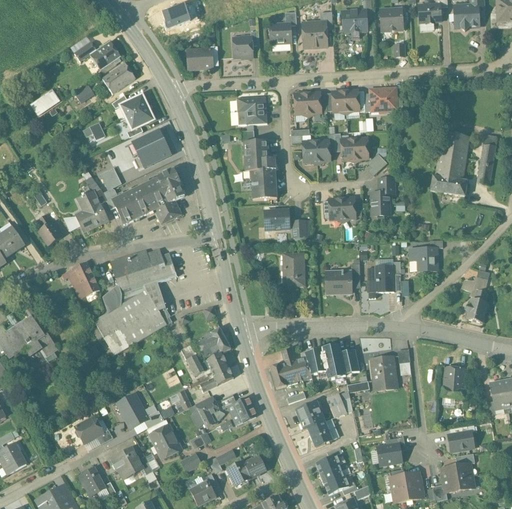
[(191,0),(161,10),(167,28),(197,18),(191,0)]
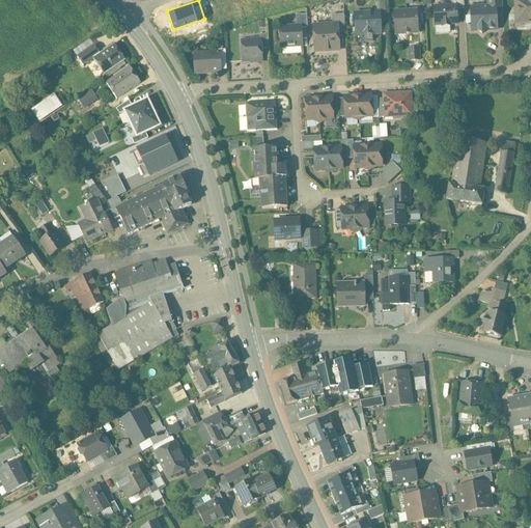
[(516,0),(518,12),(515,12),(516,21),(524,20),(524,18),(530,18),(530,0),(516,0)]
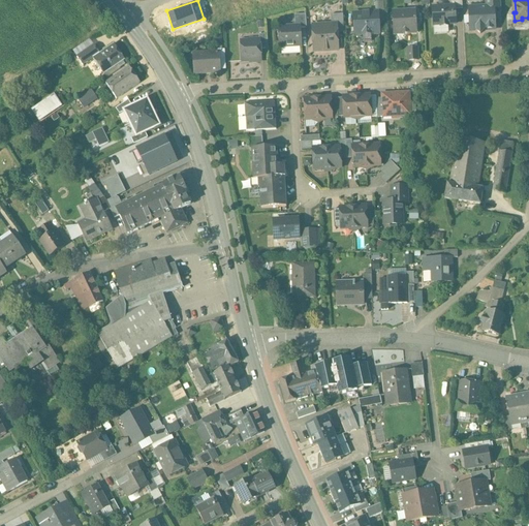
[(450,3),(432,4),(433,23),(440,23),(441,24),(448,23),(448,22),(456,22),(455,6),(455,3),(450,3)]
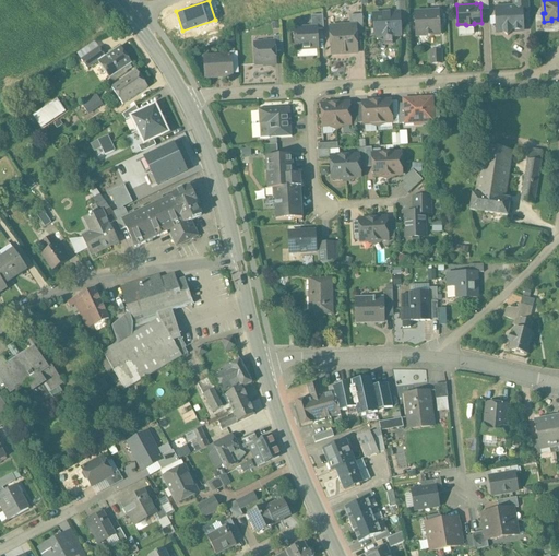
[(514,4),(496,6),(497,30),(503,30),(508,33),(511,30),(523,28),(522,6),(522,4),(514,4)]
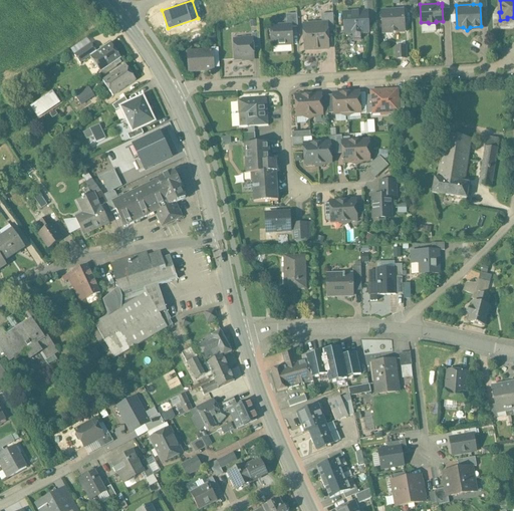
[(404,8),(381,9),(382,31),(405,30),(404,8)]
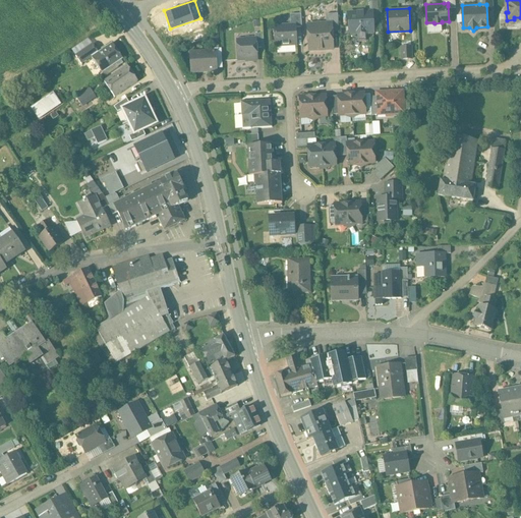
[(372,10),(348,11),(349,33),(373,32),(372,10)]
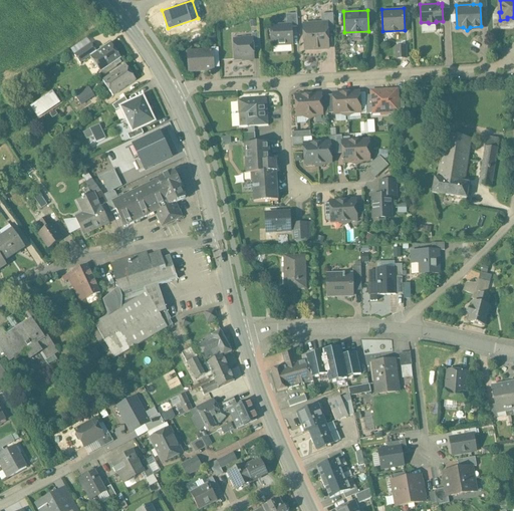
[(297,11),(286,12),(286,22),(291,22),(292,25),(297,24),(297,11)]
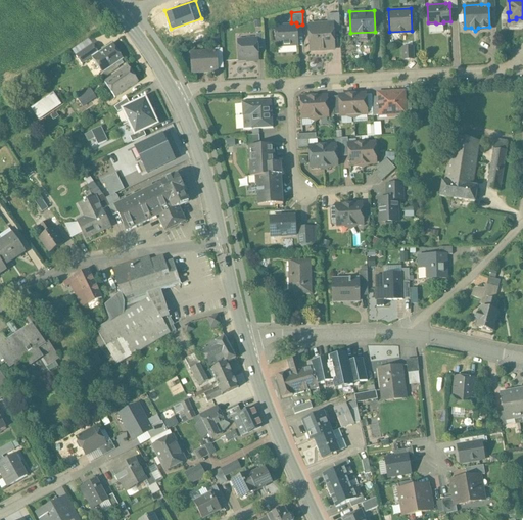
[(339,11),(327,12),(328,21),(332,21),(333,30),(340,30),(339,11)]
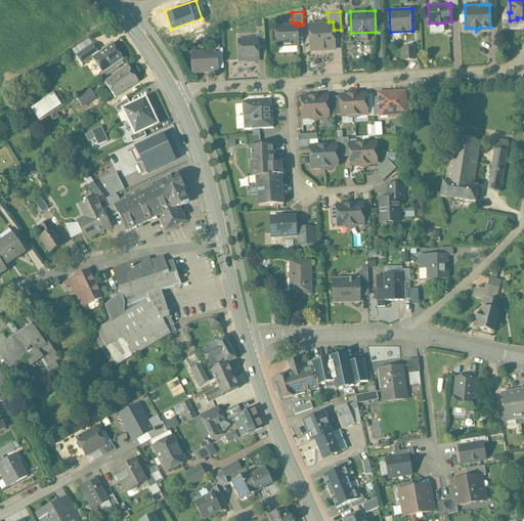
[(329,22),(309,23),(311,48),(335,47),(334,30),(333,22),(329,22)]
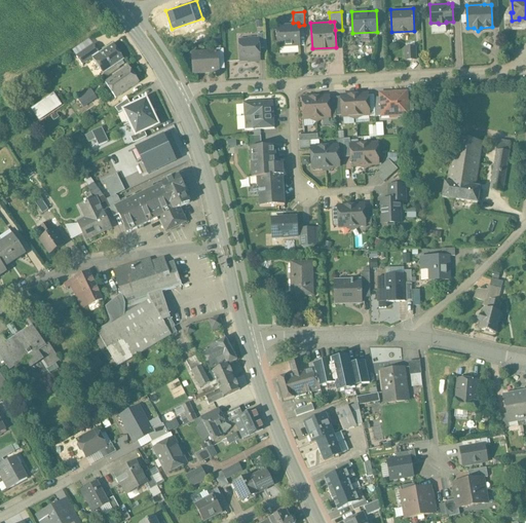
[(293,23),(276,24),(277,34),(299,33),(299,26),(298,23),(293,23)]
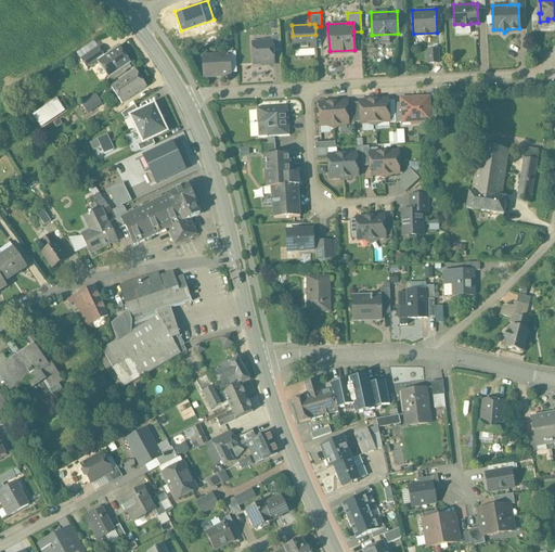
[(315,35),(293,36),(294,47),(317,46),(315,35)]
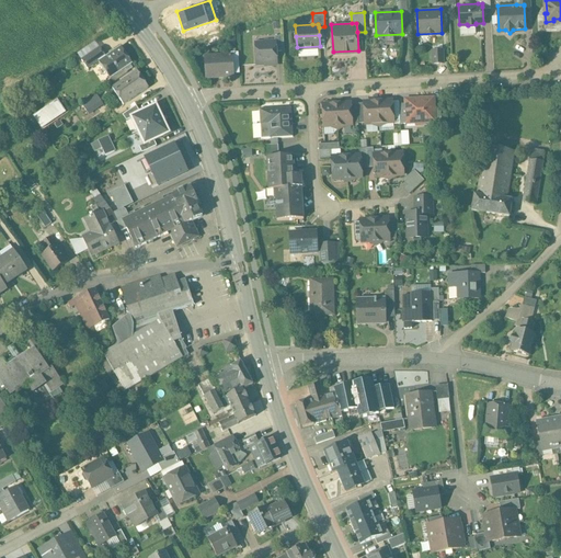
[(95,40),(78,52),(81,57),(100,45),(95,40)]
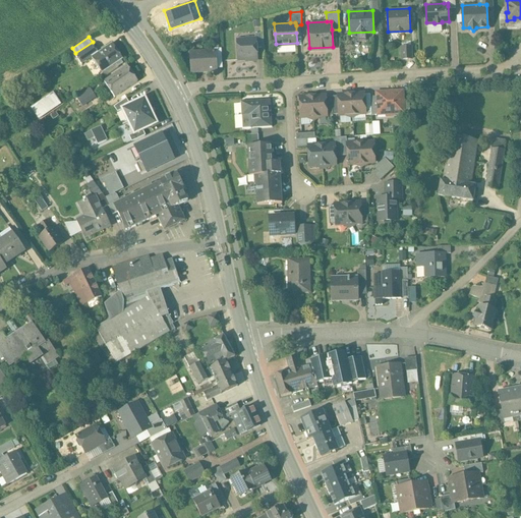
[(246,39),(237,39),(238,58),(256,56),(256,46),(255,37),(246,38),(246,39)]
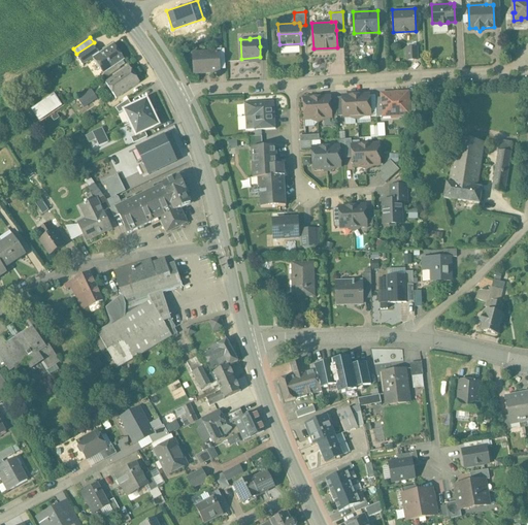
[(113,41),(100,52),(94,42),(76,54),(83,63),(93,56),(103,71),(124,57),(113,41)]
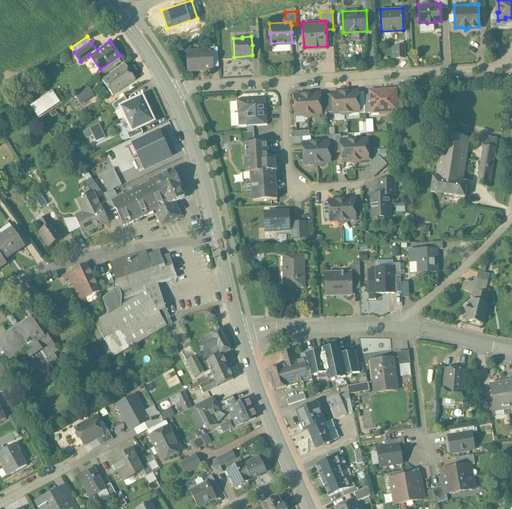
[(404,44),(394,44),(394,56),(404,56),(404,44)]
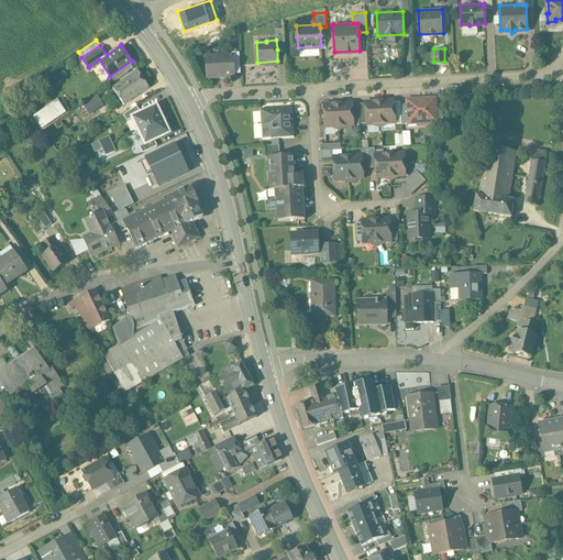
[(231,54),(210,55),(211,75),(233,74),(232,63),(232,54),(231,54)]
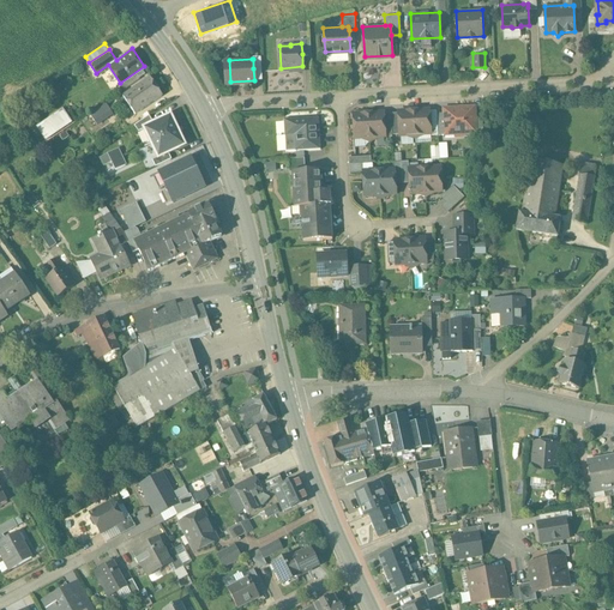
[(150,74),(122,94),(134,112),(162,92),(150,74)]
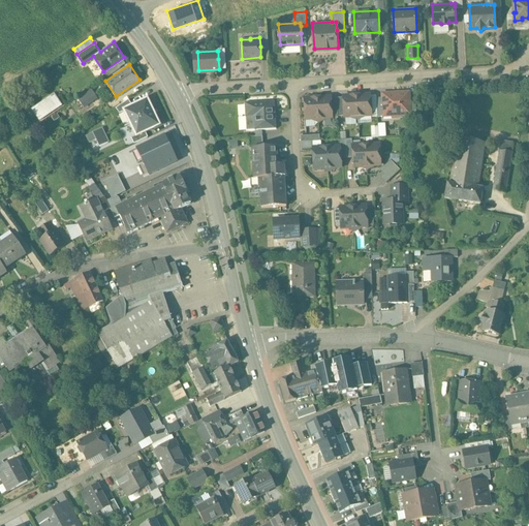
[(91,86),(76,96),(83,105),(97,95),(91,86)]
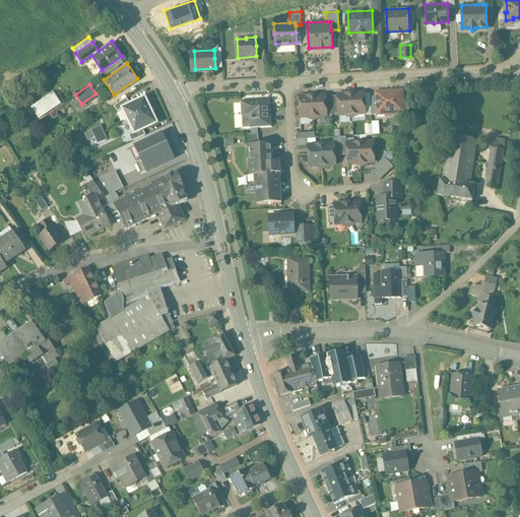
[(53,88),(30,105),(39,116),(61,101),(53,88)]
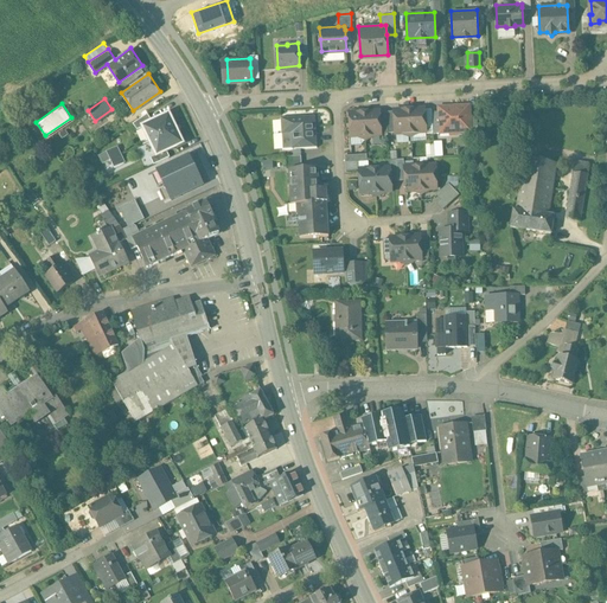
[(470,103),(439,106),(439,110),(440,132),(448,130),(451,133),(458,132),(459,130),(471,129),(470,103)]
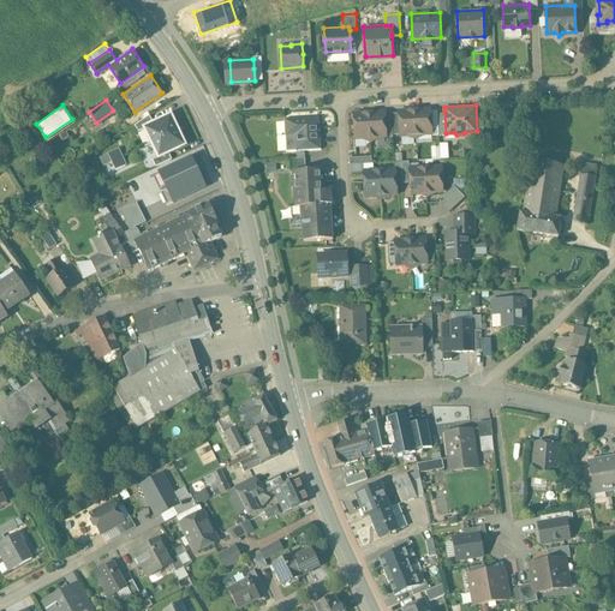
[(430,107),(415,108),(416,133),(431,132),(431,131),(430,109),(430,107)]
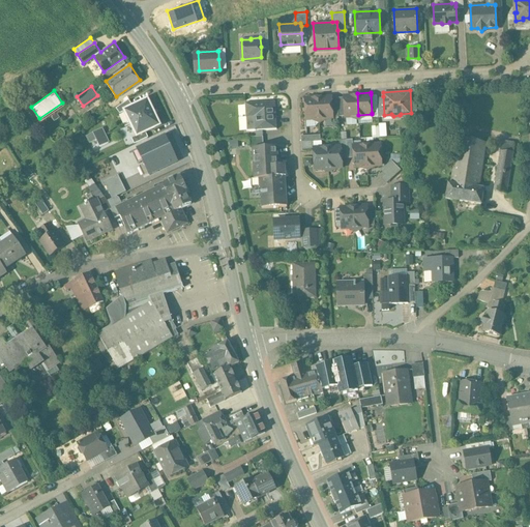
[(357,93),(344,94),(344,95),(345,114),(345,116),(358,115),(357,93)]
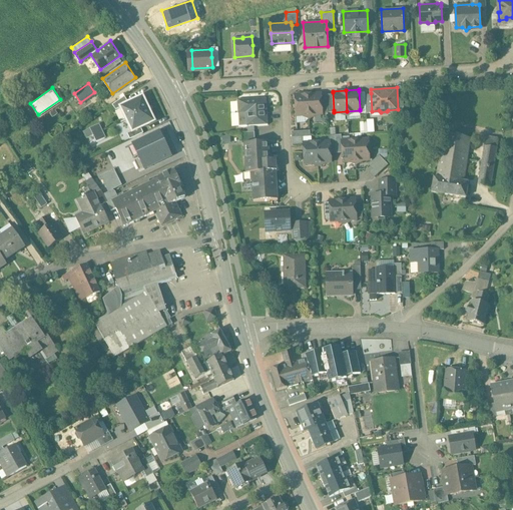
[(308,92),(295,93),(296,114),(309,113),(308,92)]
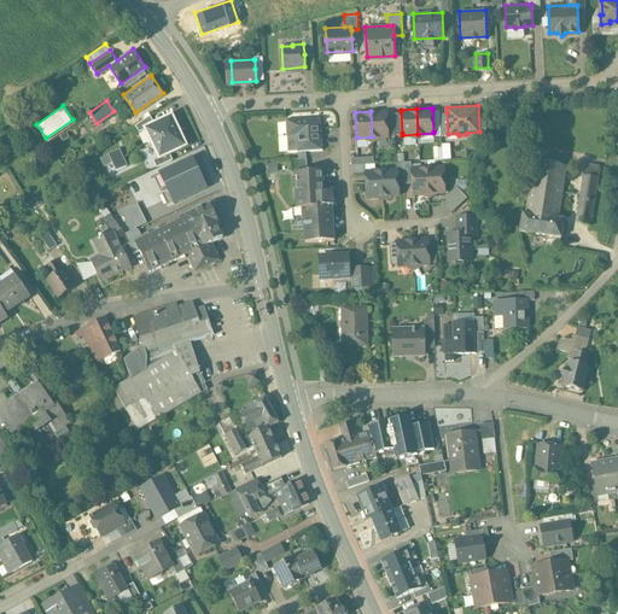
[(386,111),(371,111),(372,136),(388,135),(388,134),(388,127),(386,112),(386,111)]
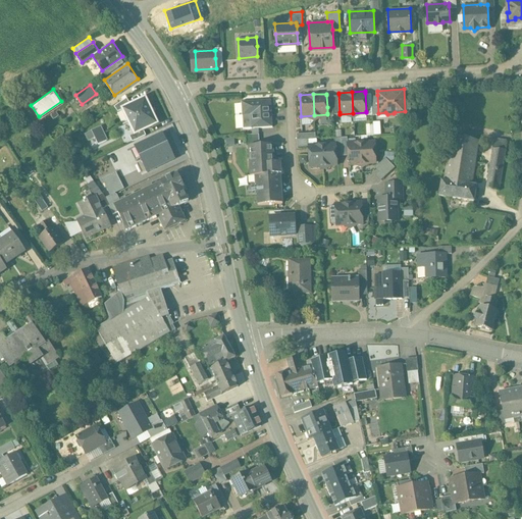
[(125,97),(115,104),(114,104),(114,105),(117,110),(123,107),(122,107),(131,103),(126,96),(125,97)]
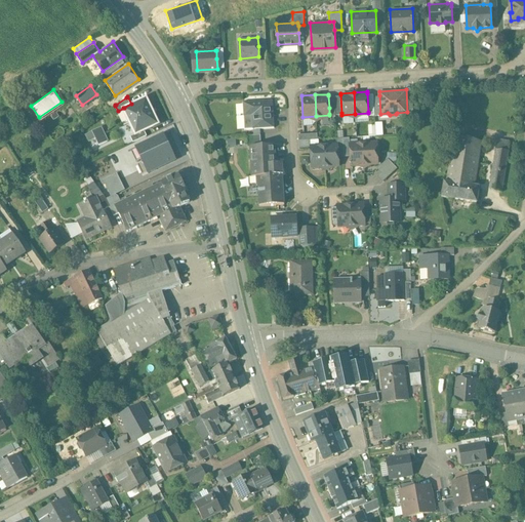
[(131,104),(123,108),(124,108),(129,120),(152,110),(146,97),(131,104)]
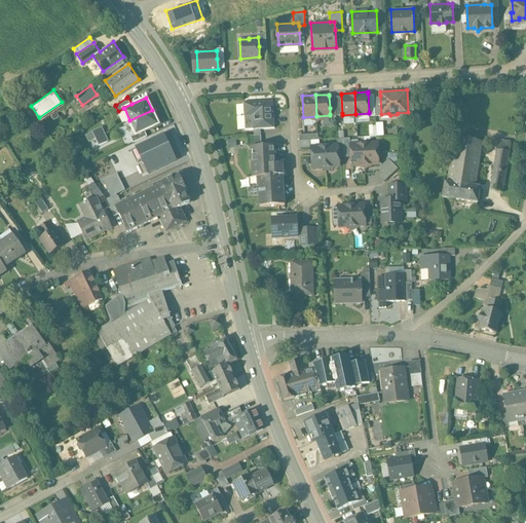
[(272,99),(242,101),(243,114),(252,114),(253,126),(252,126),(252,127),(274,126),(272,99)]
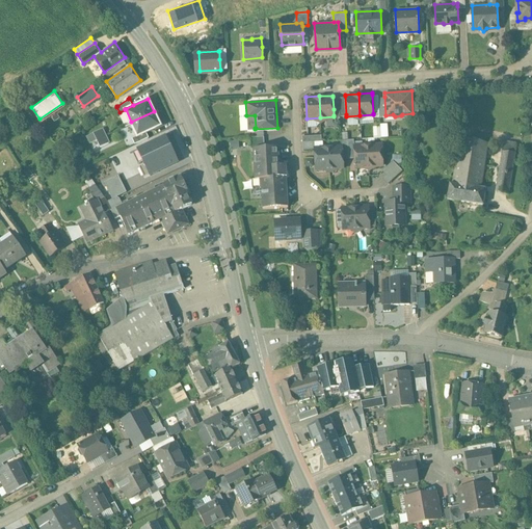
[(154,111),(131,122),(137,134),(145,130),(160,124),(154,111)]
